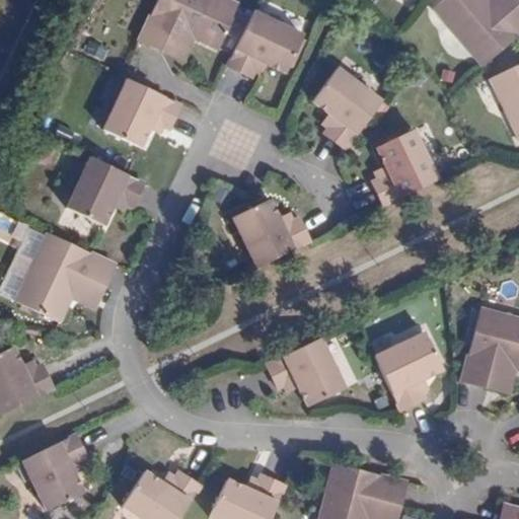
[(175,27),(194,36),(217,49),(237,6),(224,0),(156,0),(137,41),(163,53),(175,27)]
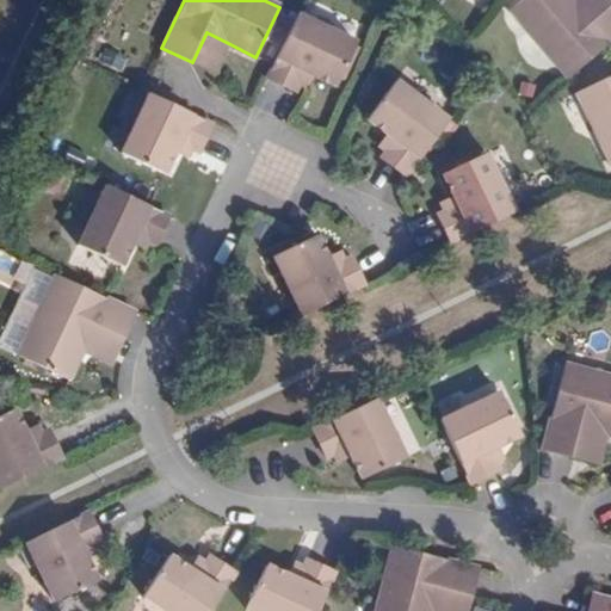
[(520,0),(510,11),(569,76),(610,41),(610,0),(605,0),(588,16),(573,0),(520,0)]
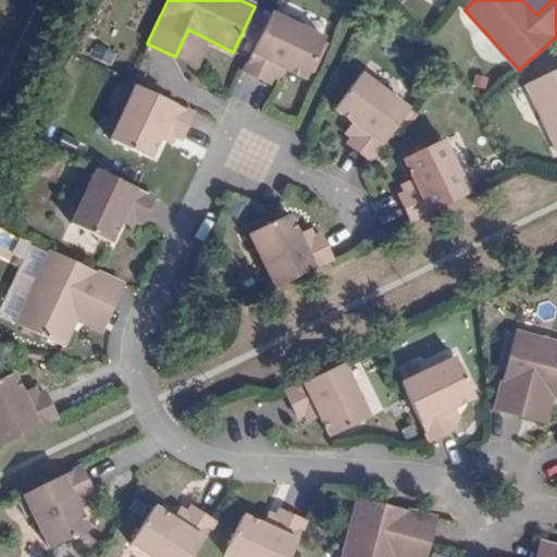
[(522,0),(536,14),(552,0),(522,0)]
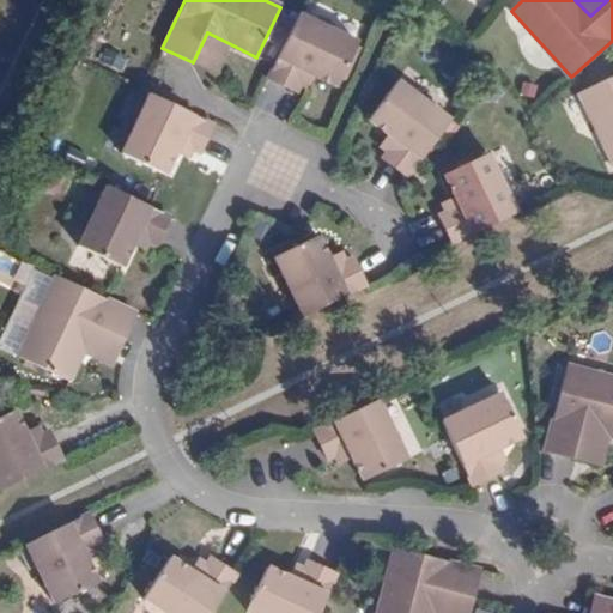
[(356,43),(297,16),(267,78),(297,92),(301,85),(307,72),(316,77),(337,85),(356,43)]
